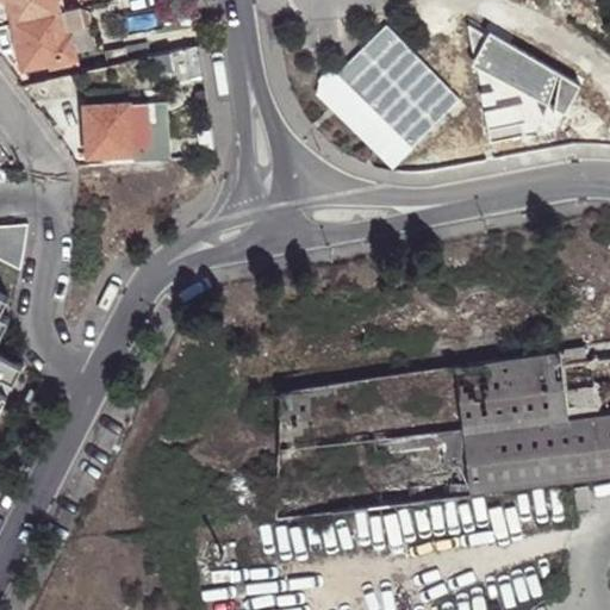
[(8,0),(14,25),(61,14),(56,0),(8,0)]
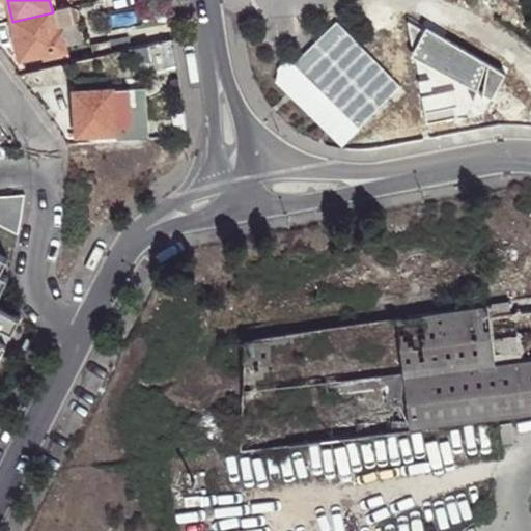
[(12,22),(24,61),(65,51),(63,33),(75,31),(70,8),(53,12),(12,22)]
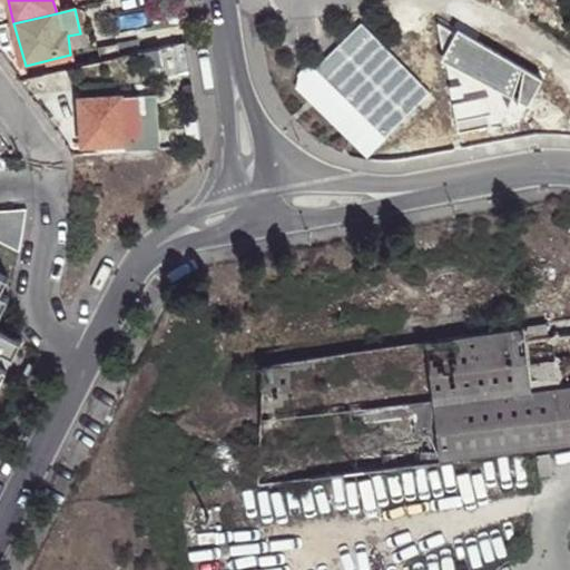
[(359,25),(312,71),(379,138),(425,91),(359,25)]
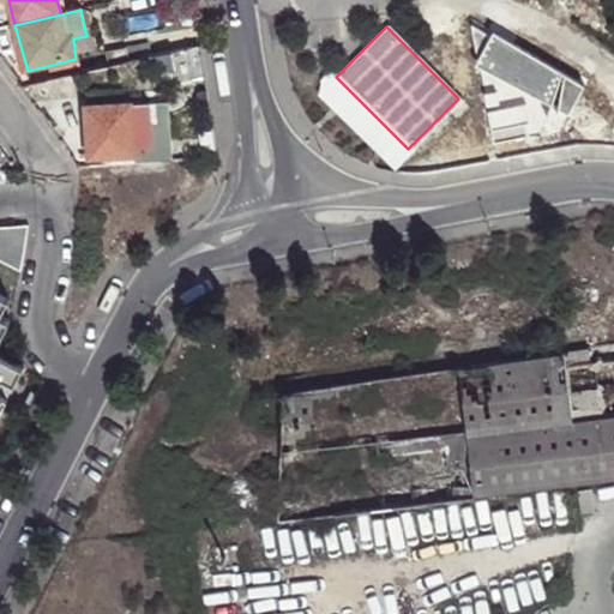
[(108,67),(128,62),(126,50),(106,54),(108,67)]
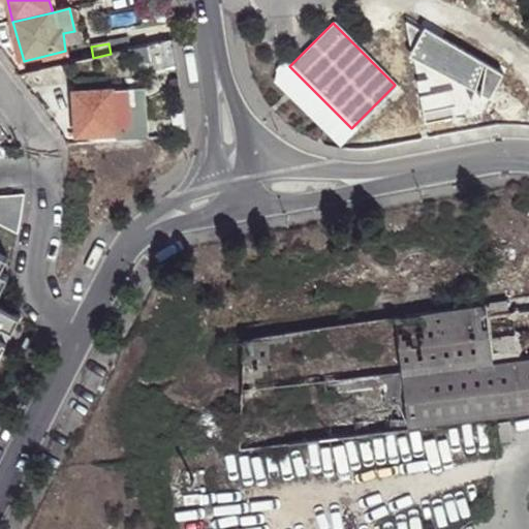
[(52,67),(69,63),(68,56),(51,59),(52,67)]
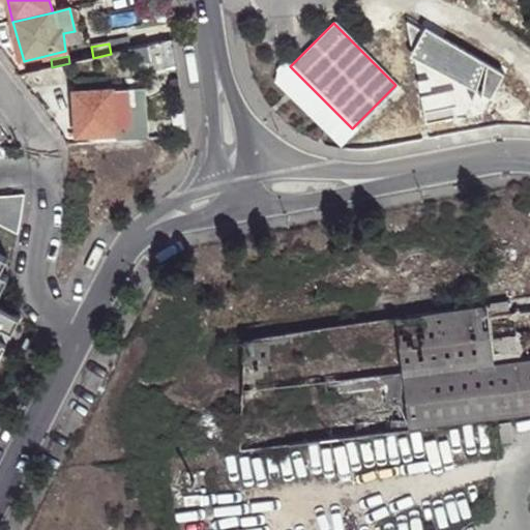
[(8,65),(17,75),(26,72),(24,61),(8,65)]
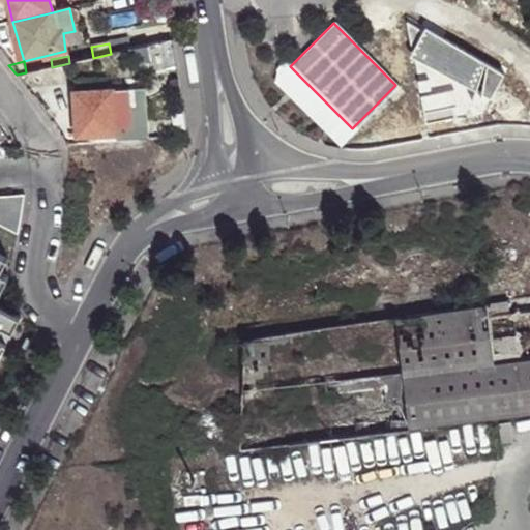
[(111,89),(115,130),(115,142),(131,141),(129,129),(127,88),(111,89)]
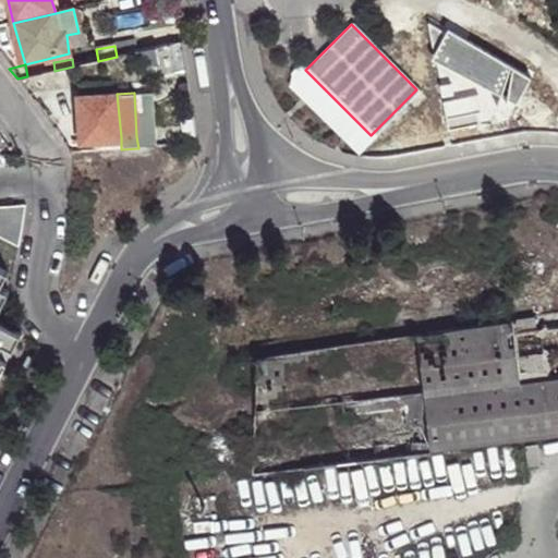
[(77,97),(81,152),(121,149),(121,137),(117,94),(77,97)]
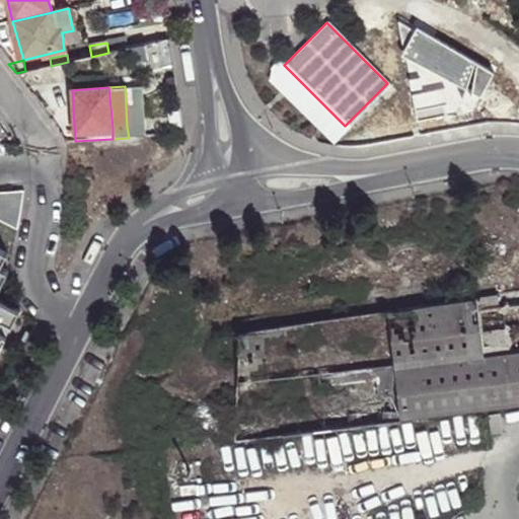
[(139,126),(140,137),(160,136),(159,124),(139,126)]
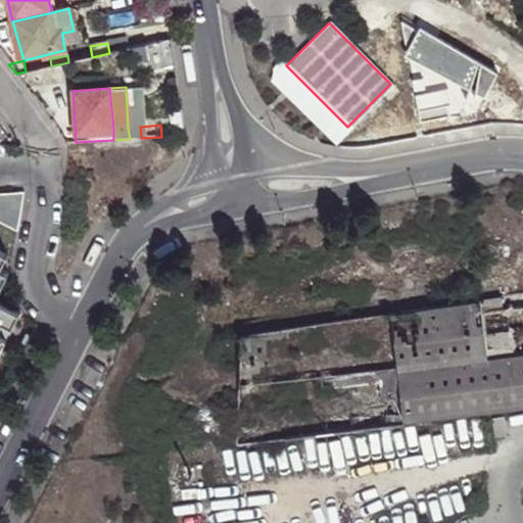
[(161,137),(176,136),(174,125),(160,125),(161,137)]
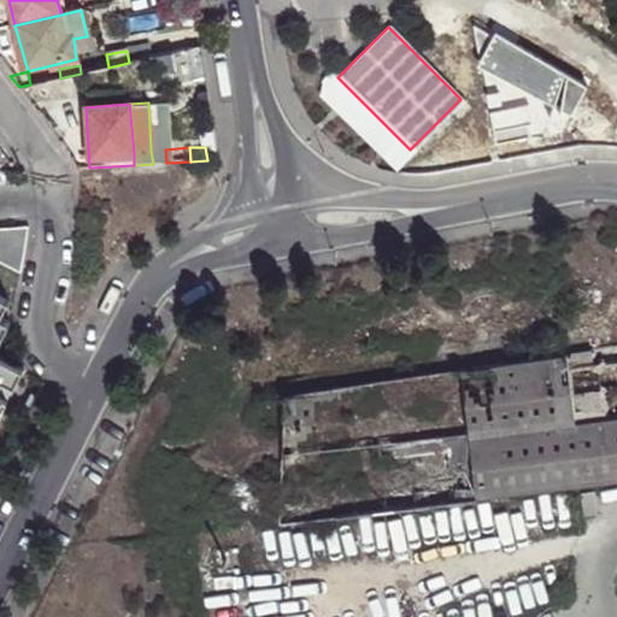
[(0,225),(0,260),(21,272),(30,224),(0,225)]
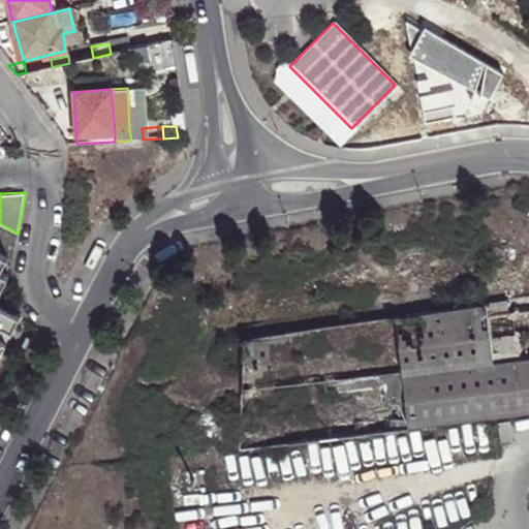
[(0,249),(0,248),(0,339),(2,336),(0,335),(0,319),(6,323),(13,308),(0,301),(0,269),(1,267),(0,266),(0,249)]
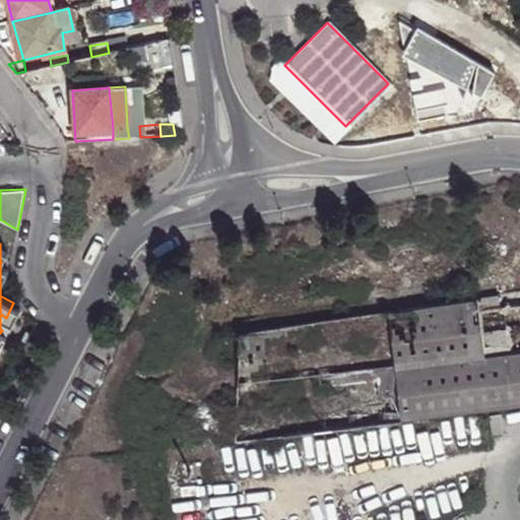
[(242,335),(240,387),(238,443),(268,439),(440,413),(484,407),(519,401),(519,303),(499,305),(497,296),(428,307),(367,316),(343,319),(266,331),(242,335)]
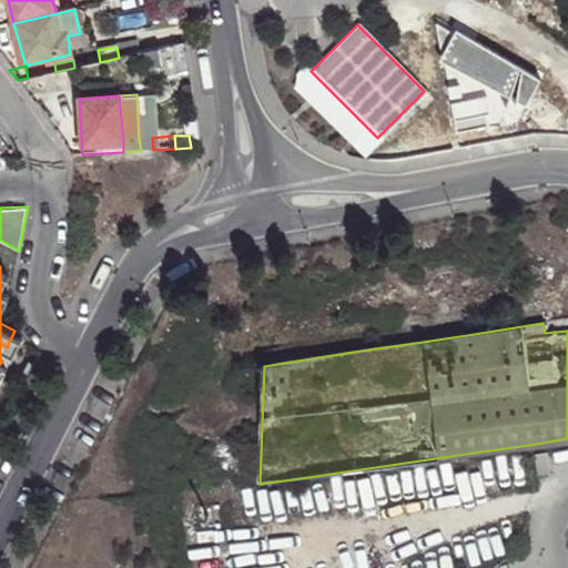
[(548,452),(536,454),(539,475),(551,473),(548,452)]
